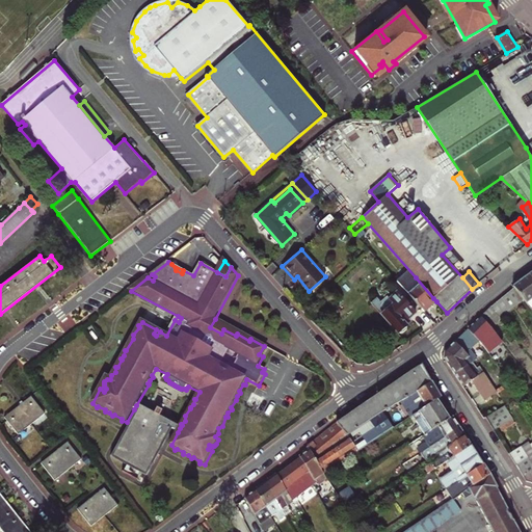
[(513,286),(514,287),(524,299),(531,309),(531,307),(531,280),(529,274),(513,286)]
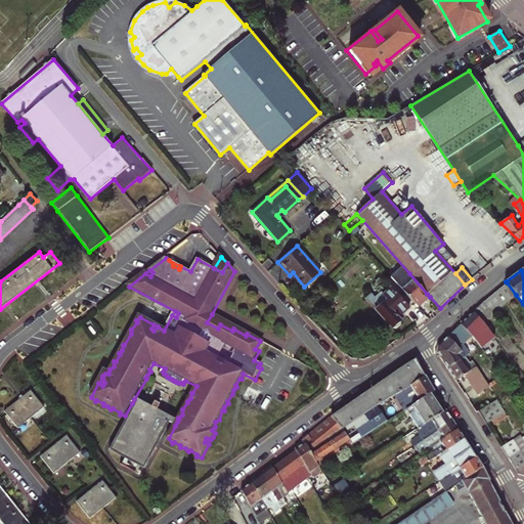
[(293,272),(290,275),(301,289),(304,287),(293,272)]
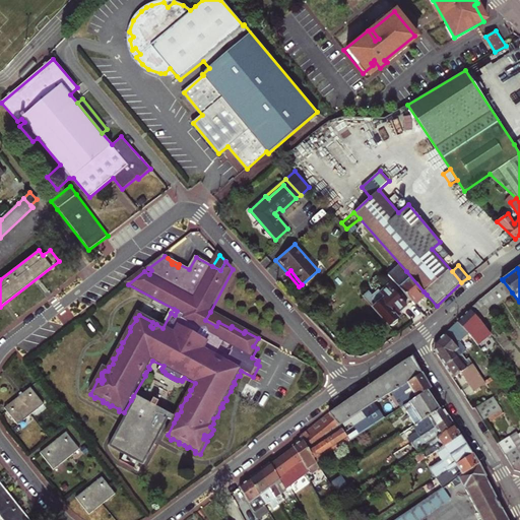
[(406,271),(394,281),(412,302),(424,291),(406,271)]
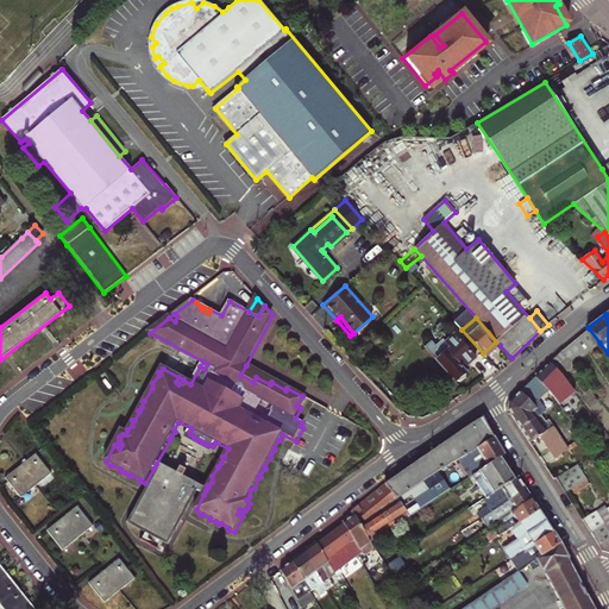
[(573,365),(586,355),(592,350),(600,343),(589,328),(562,351),(573,365)]
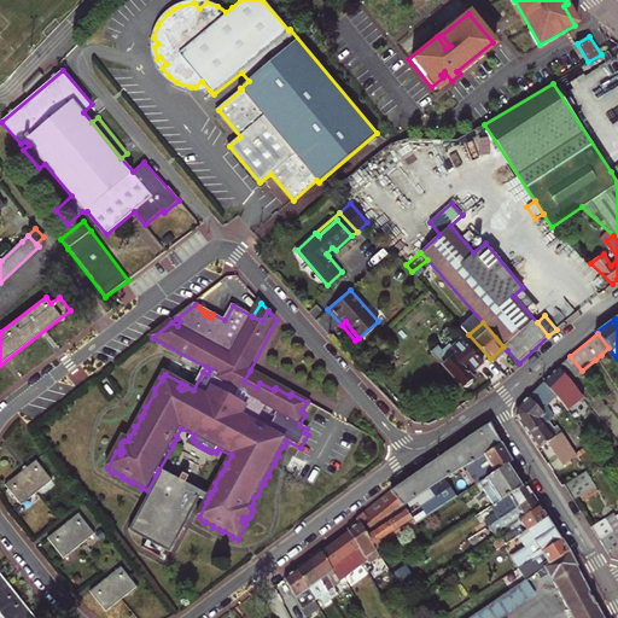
[(432,353),(464,388),(465,386),(468,388),(473,383),(473,378),(471,374),(476,371),(484,363),(461,339),(453,348),(458,353),(448,361),(438,347),(432,353)]
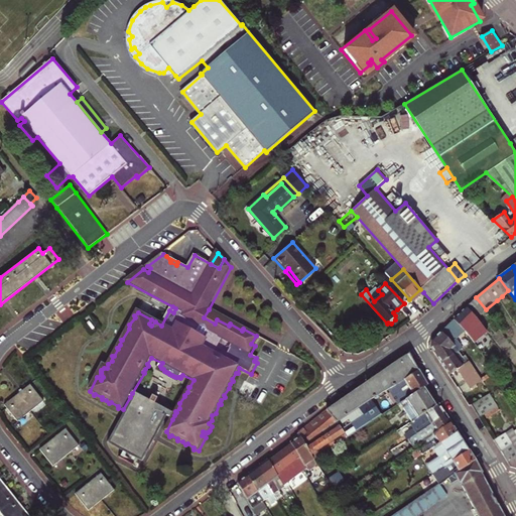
[(420,289),(409,299),(412,302),(423,292),(420,289)]
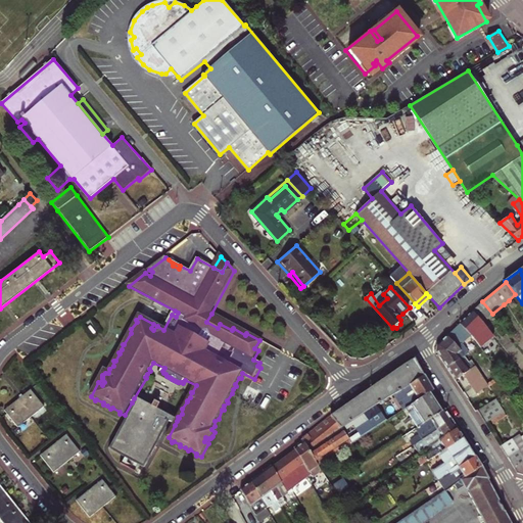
[(319,295),(302,310),(308,317),(325,302),(319,295)]
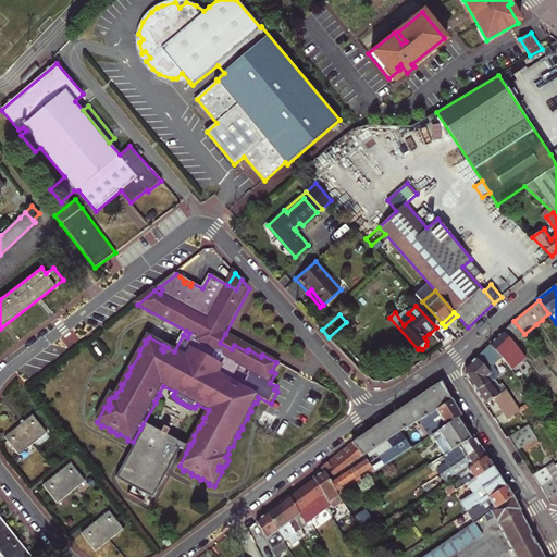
[(504,331),(515,343),(524,334),(514,321),(504,331)]
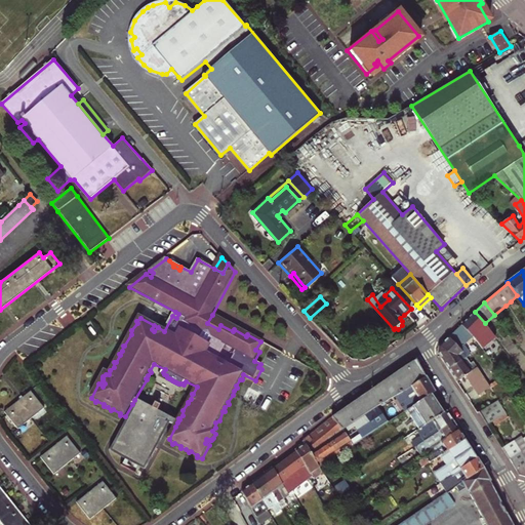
[(474,337),(493,363),(507,353),(485,323),(475,312),(462,325),(474,336),(474,337)]
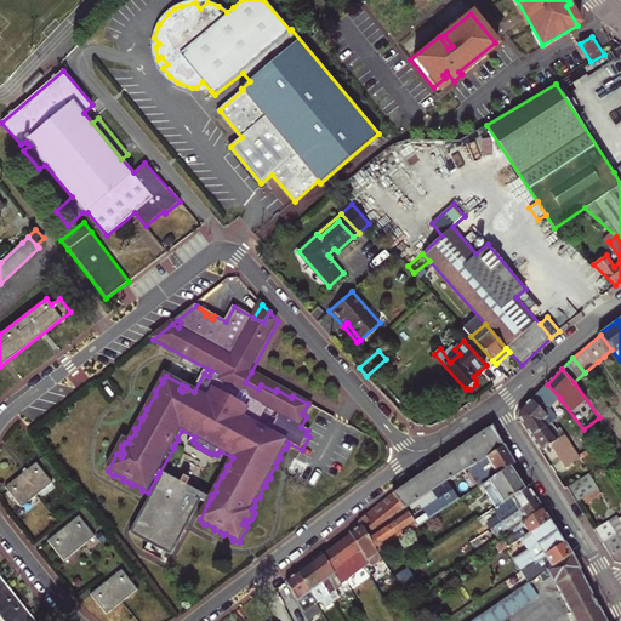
[(292,396),(251,372),(245,382),(258,389),(261,385),(275,392),(277,389),(291,398),(292,396)]
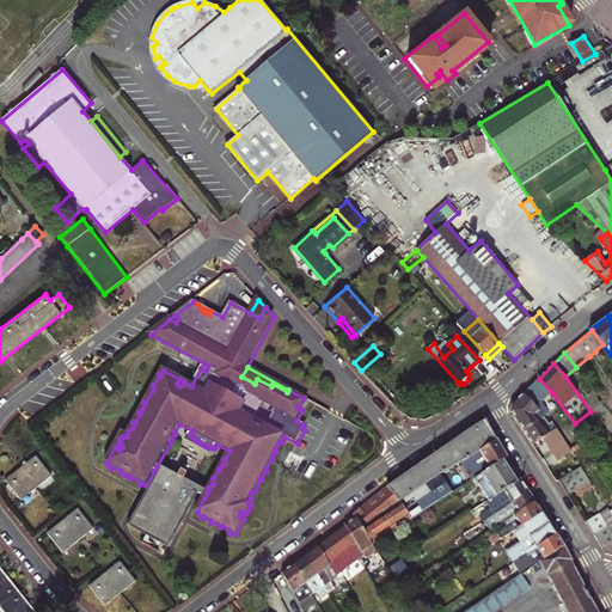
[(552,392),(539,379),(524,393),(539,410),(545,416),(550,412),(542,403),(552,393),(552,392)]
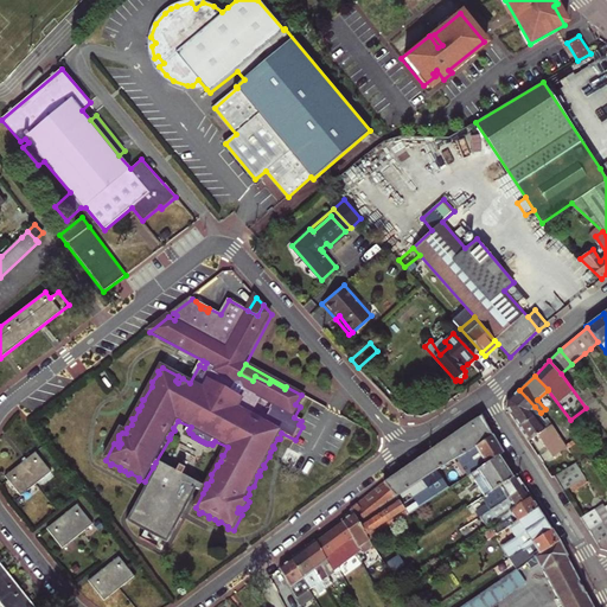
[(519,390),(509,401),(508,408),(519,427),(534,417),(530,411),(535,407),(519,390)]
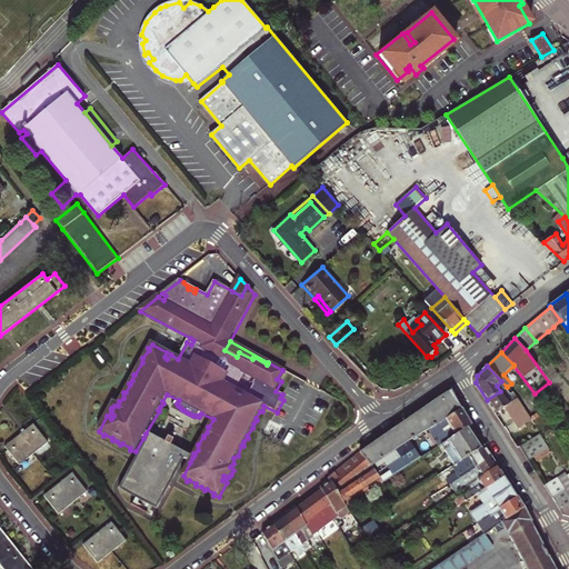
[(281,381),(286,372),(282,370),(277,379),(281,381)]
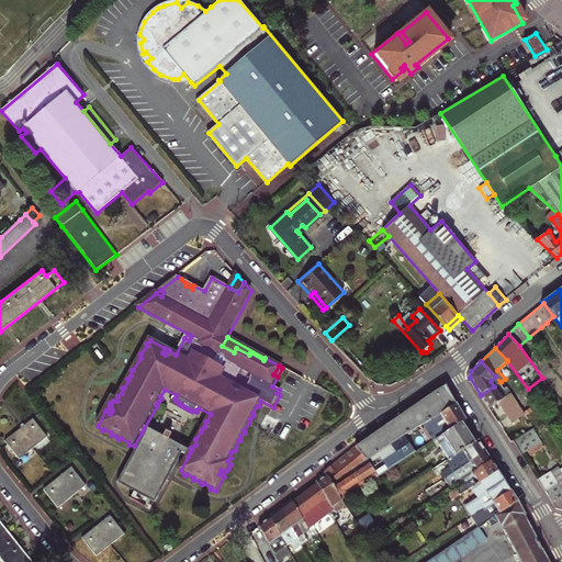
[(481,395),(490,408),(499,401),(513,423),(525,415),(506,386),(504,389),(499,383),(494,386),(481,395)]
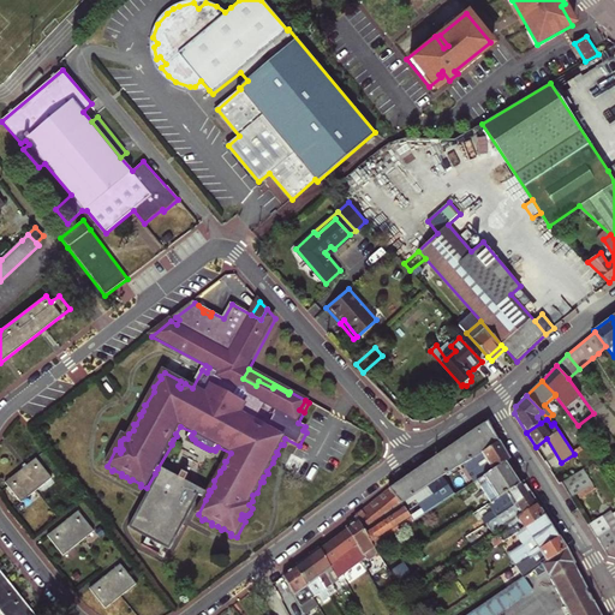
[(483,453),(500,442),(488,421),(416,470),(427,487),(406,500),(405,508),(415,520),(454,494),(449,485),(443,476),(464,464),(482,453),(483,453)]
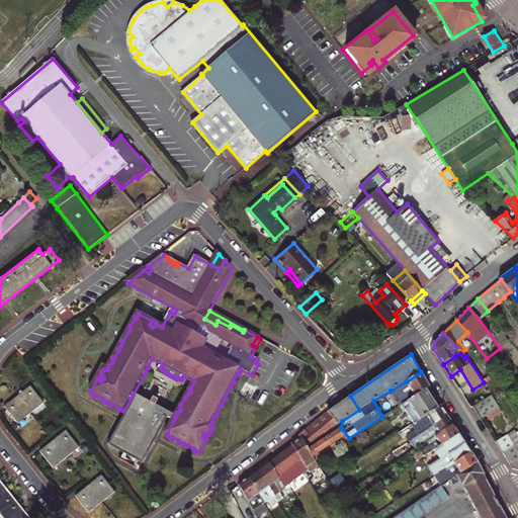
[(180,381),(181,379),(180,378),(178,378),(176,378),(174,377),(172,376),(170,375),(169,374),(167,373),(165,372),(164,370),(162,369),(161,367),(160,370),(173,380),(180,381)]
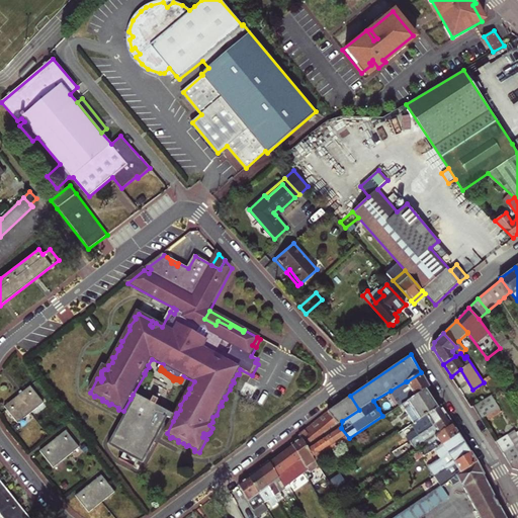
[(408,384),(393,395),(400,405),(401,406),(402,405),(408,401),(426,389),(429,386),(421,372),(407,381),(406,381),(408,384)]
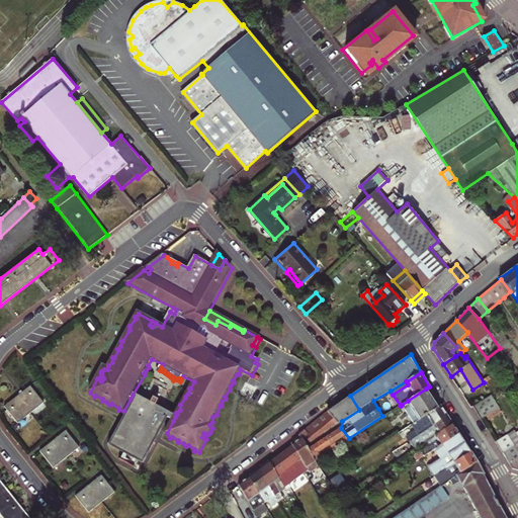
[(391,391),(393,395),(408,384),(406,381),(391,391)]
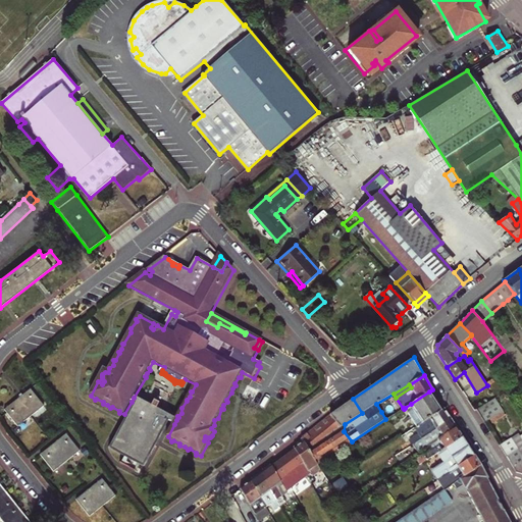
[(18,426),(31,416),(44,406),(31,388),(5,410),(18,426)]
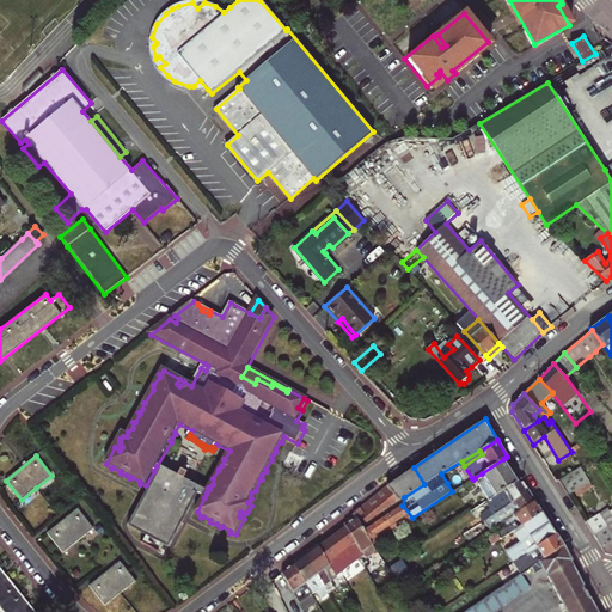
[(503,459),(482,473),(496,495),(518,482),(503,459)]
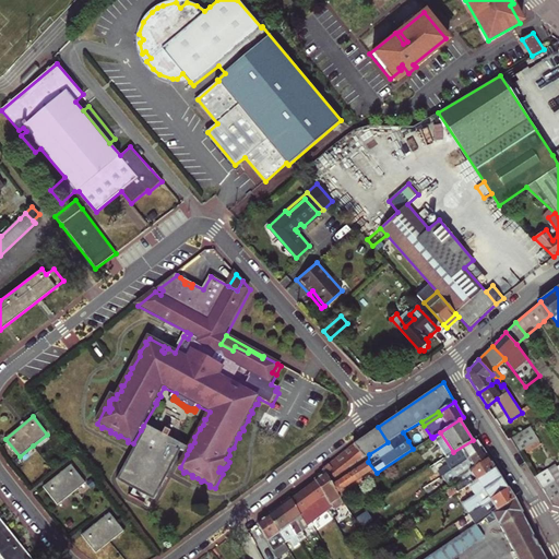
[(143,426),(141,430),(154,437),(153,444),(158,451),(167,452),(174,447),(187,454),(189,450),(175,442),(174,437),(169,432),(164,431),(157,432),(143,426)]
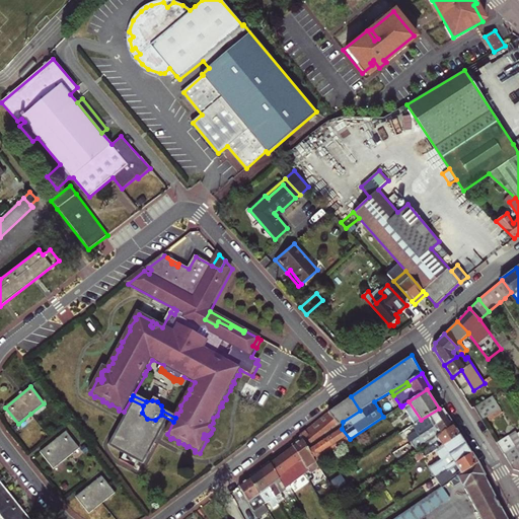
[(379,410),(383,417),(400,405),(393,395),(390,397),(392,401),(379,410)]
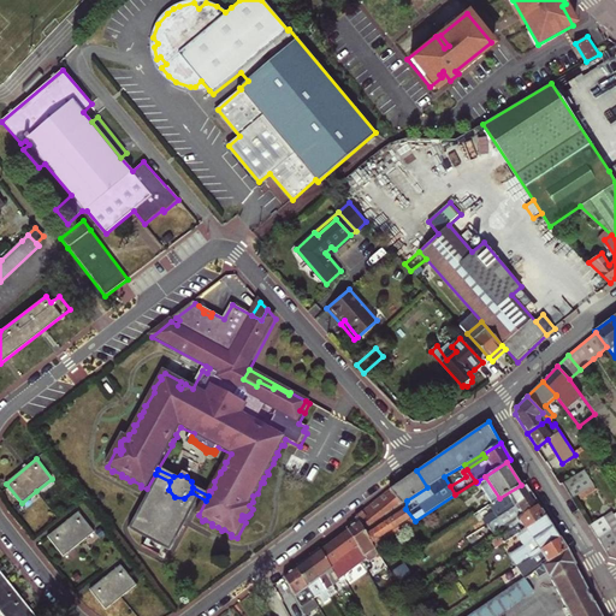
[(585,469),(563,483),(568,490),(573,498),(579,495),(594,485),(585,469)]
